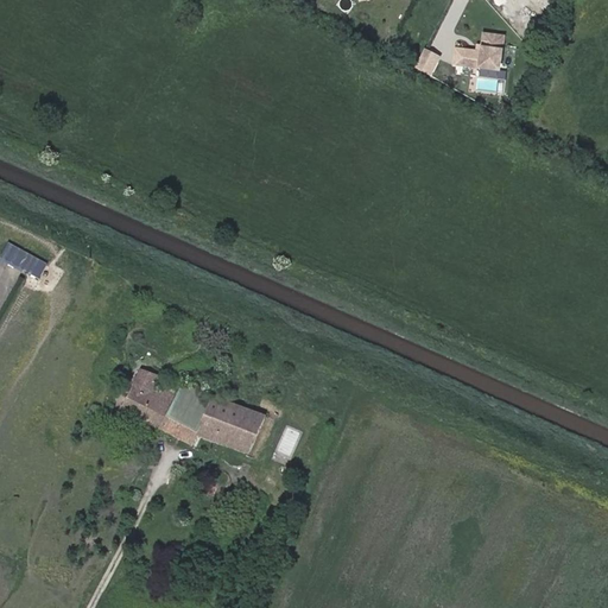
[(498,77),(504,44),(483,42),(481,59),(455,56),(453,70),(498,77)]
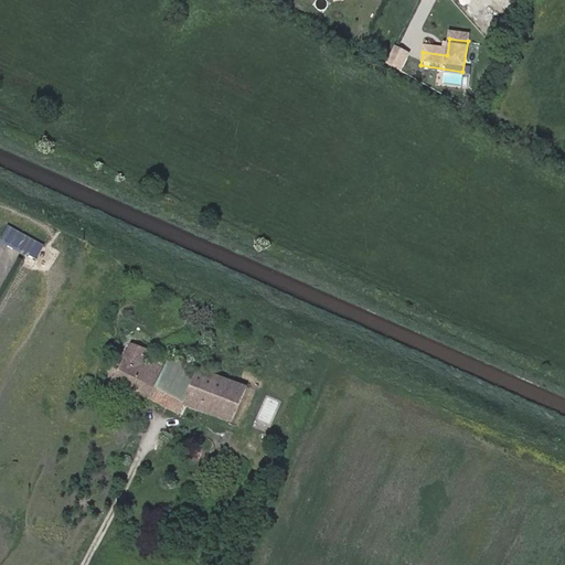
[(397,75),(406,60),(393,53),(384,68),(397,75)]
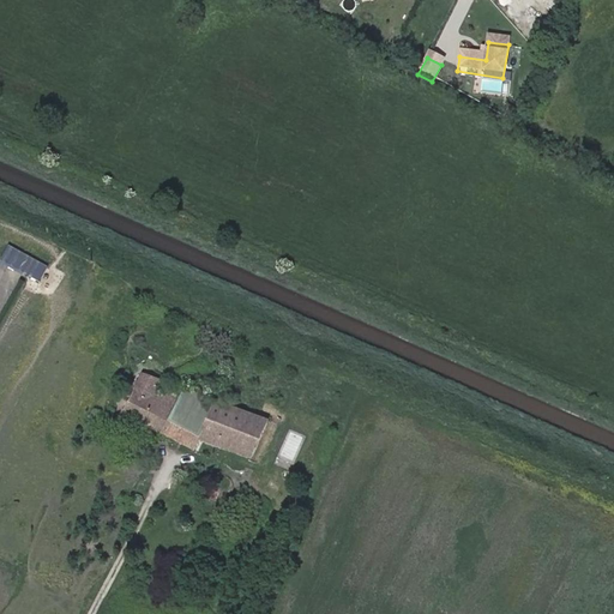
[(501,91),(503,82),(481,80),(481,89),(501,91)]
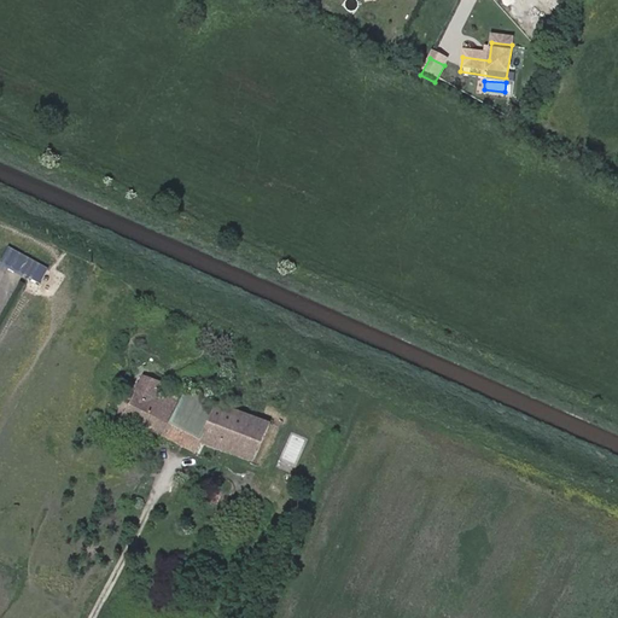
[(42,284),(51,266),(10,246),(1,264),(42,284)]
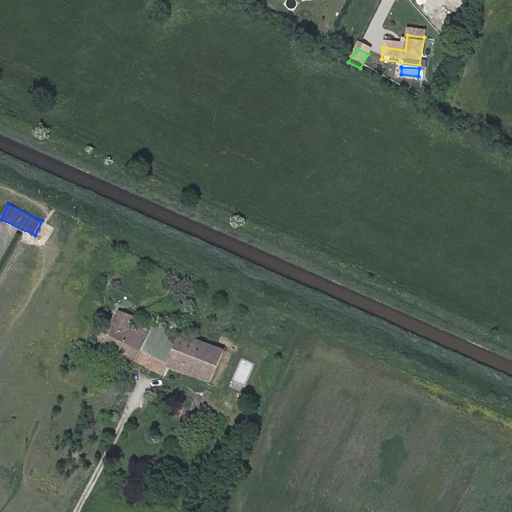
[(167,367),(211,382),(222,350),(175,334),(153,324),(149,333),(135,327),(130,324),(133,319),(120,313),(104,346),(162,375),(167,367)]
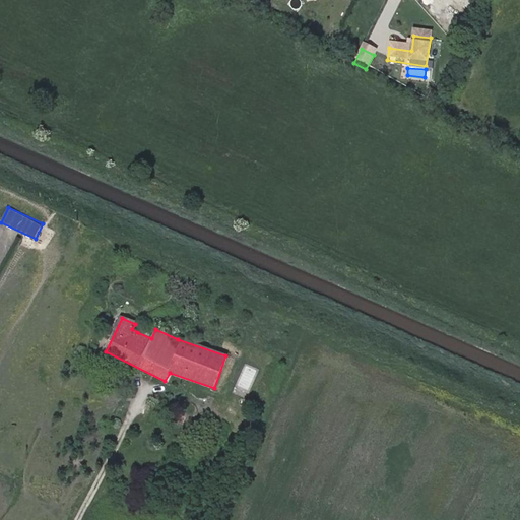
[(151,338),(155,329),(151,327),(150,329),(141,325),(137,332),(151,338)]
